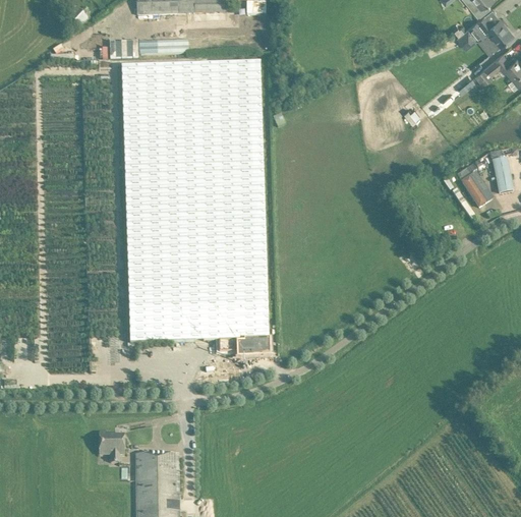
[(136,0),(137,12),(226,9),(225,0),(136,0)]
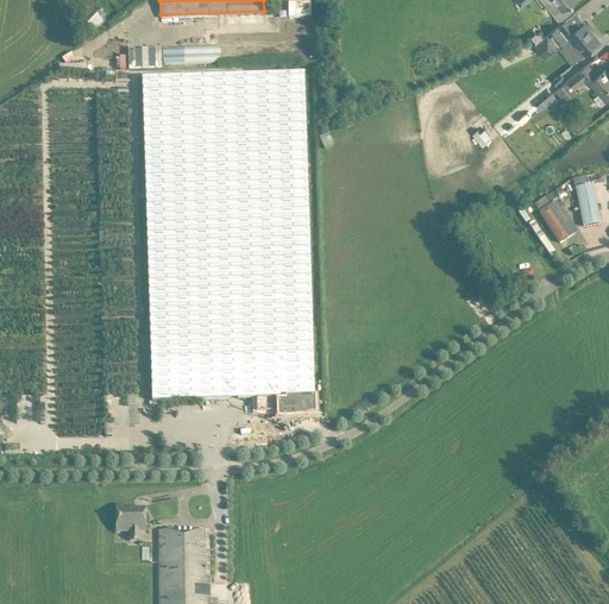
[(311,13),(311,0),(287,0),(288,13),(311,13)]
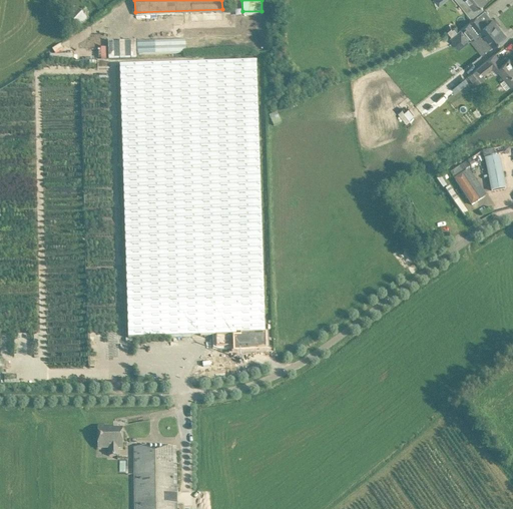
[(459,0),(469,12),(471,14),(483,4),(480,0),(481,0),(459,0)]
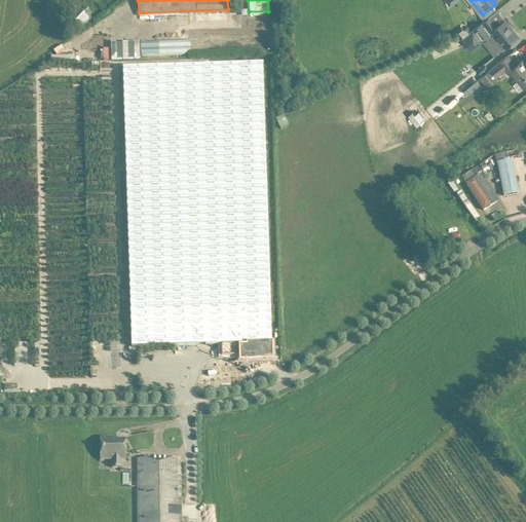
[(71,15),(82,25),(90,16),(86,13),(81,8),(79,6),(77,5),(70,14),(71,15)]
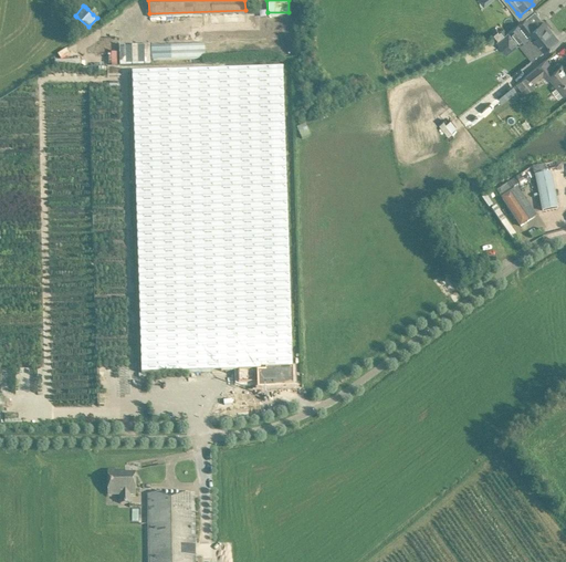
[(548,27),(549,24),(543,17),(535,22),(527,12),(519,19),(517,20),(512,24),(509,28),(499,35),(496,37),(498,38),(503,45),(506,50),(507,49),(511,45),(519,40),(521,38),(525,35),(527,38),(533,45),(536,50),(542,45),(543,44),(543,45),(544,45),(545,45),(547,43),(553,38),(556,37),(548,27)]
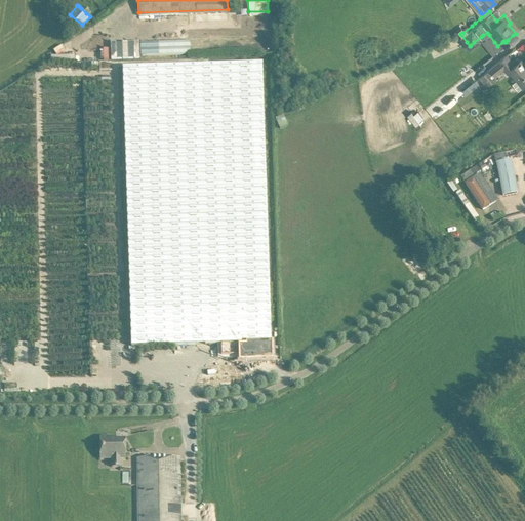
[(471,26),(468,23),(465,25),(462,26),(459,21),(455,24),(457,28),(462,32),(468,29),(471,26)]
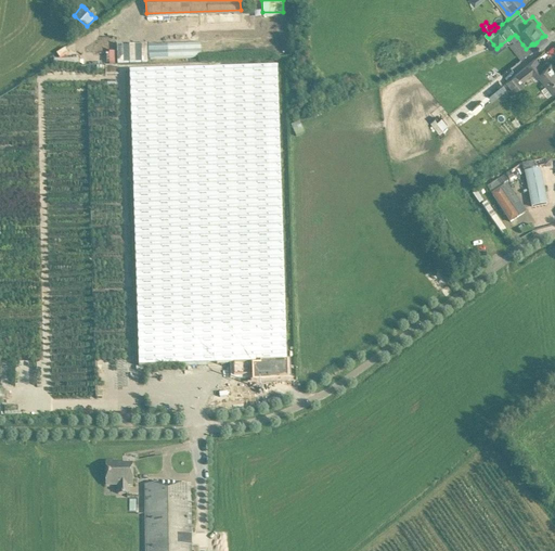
[(73,42),(77,49),(89,41),(85,35),(73,42)]
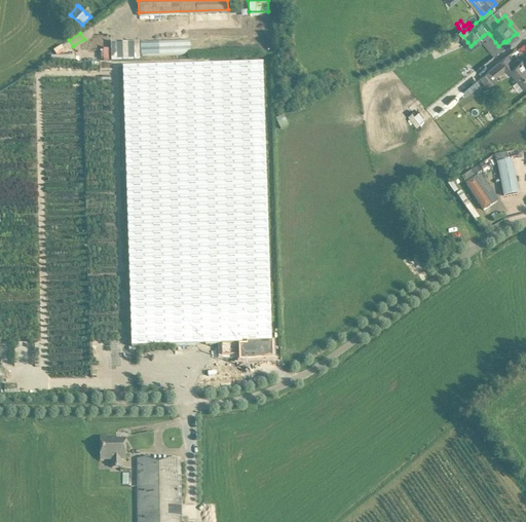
[(178,38),(141,39),(141,52),(191,51),(190,37),(178,38)]
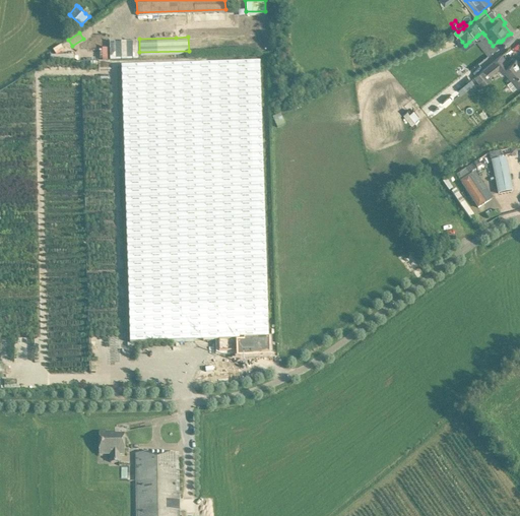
[(86,44),(87,56),(109,56),(108,44),(86,44)]
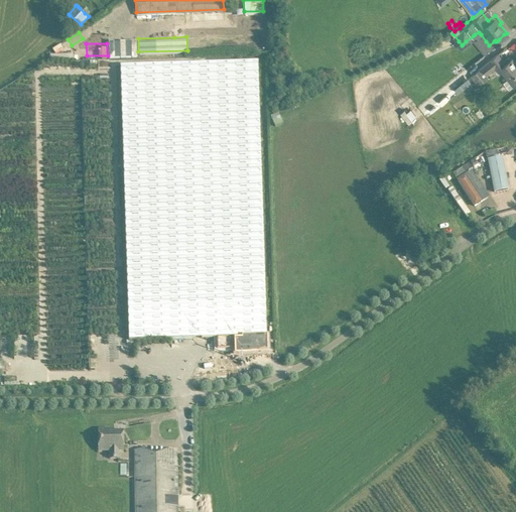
[(495,65),(499,69),(502,67),(508,75),(504,78),(510,85),(515,79),(515,61),(511,56),(512,55),(511,54),(506,59),(498,49),(470,73),(478,82),(487,75),(485,72),(495,65)]
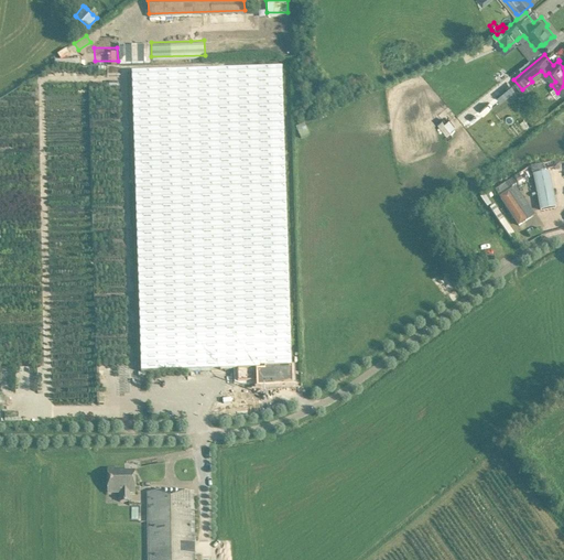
[(283,64),(132,68),(141,368),(238,365),(238,378),(264,377),(264,381),(292,380),(291,364),(283,64)]
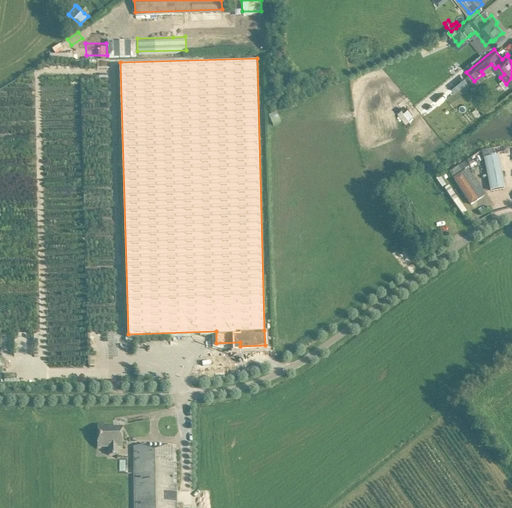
[(408,101),(404,104),(411,114),(415,111),(408,101)]
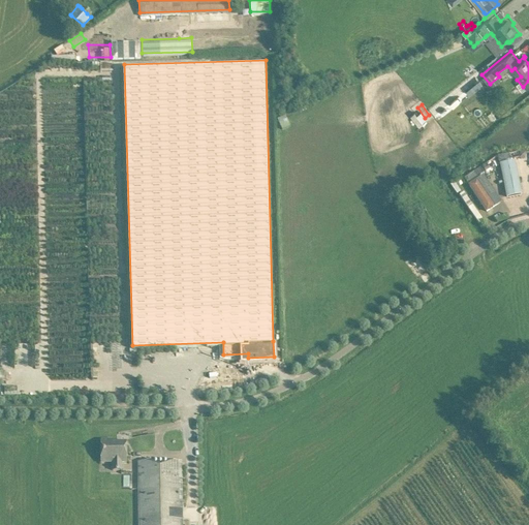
[(497,153),(498,158),(509,156),(508,150),(497,153)]
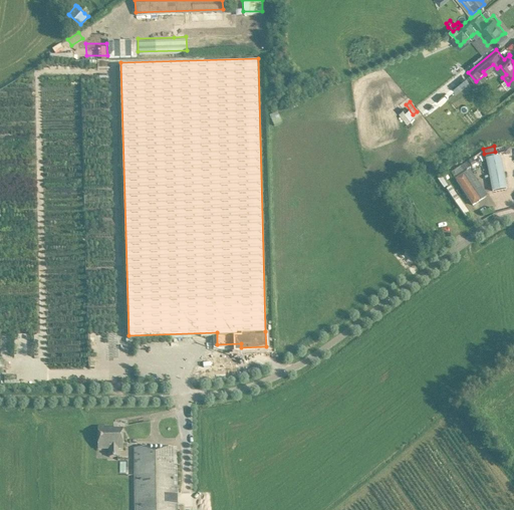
[(486,155),(493,188),(507,185),(501,152),(486,155)]
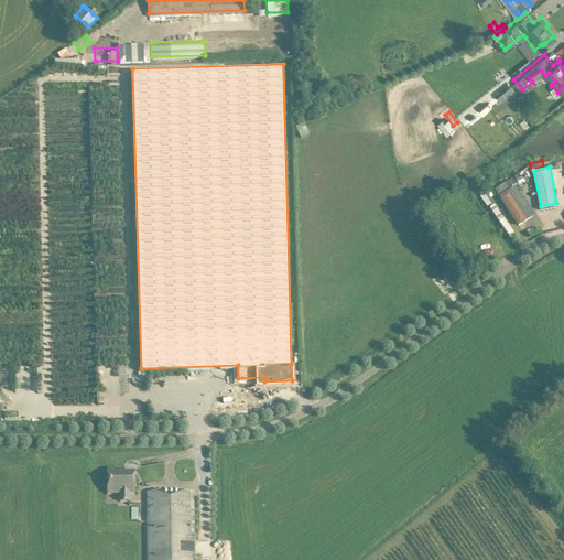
[(495,186),(498,192),(509,185),(517,180),(512,174),(495,186)]
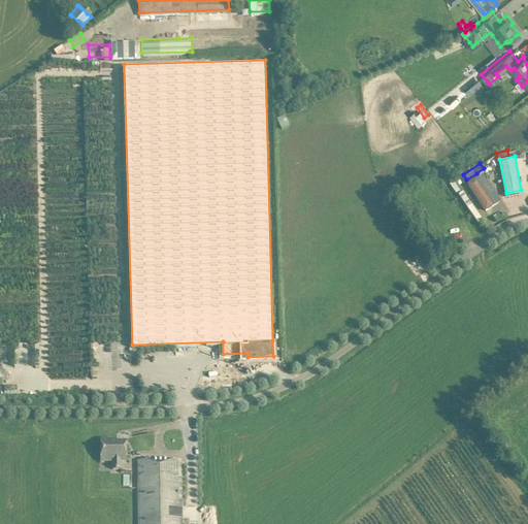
[(482,170),(466,181),(486,207),(497,199),(494,195),(497,194),(482,170)]
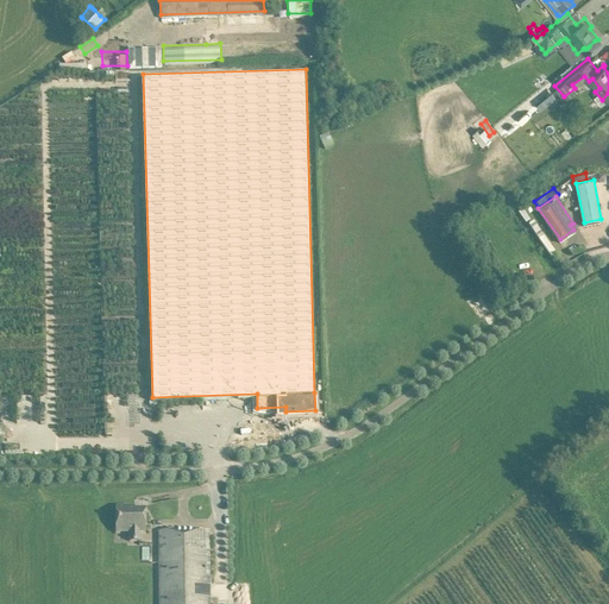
[(8,419),(17,419),(14,390),(6,391),(8,419)]
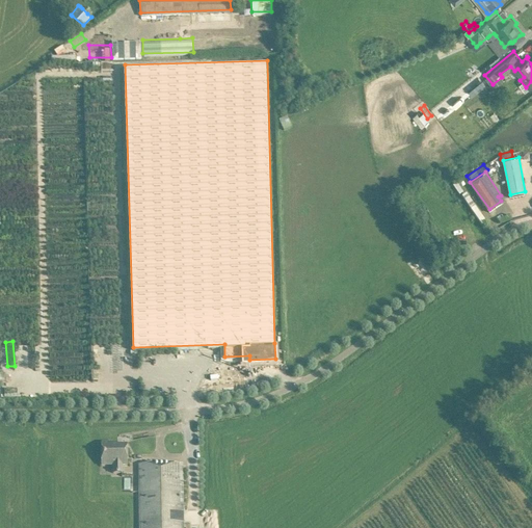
[(231,363),(232,367),(208,371),(211,391),(235,387),(236,388),(247,386),(243,361),(231,363)]
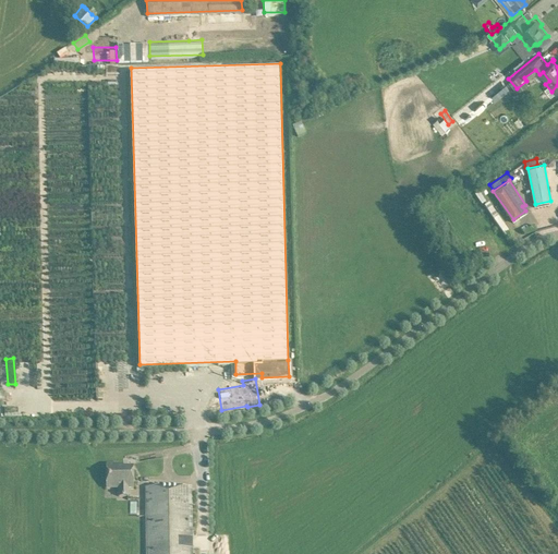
[(107,461),(107,484),(119,484),(119,493),(128,493),(128,484),(133,484),(133,464),(117,464),(117,461),(107,461)]
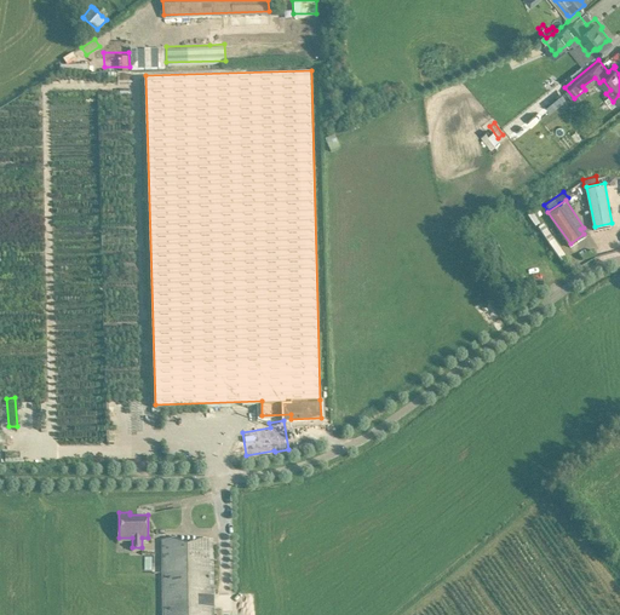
[(162,536),(162,549),(162,614),(212,614),(212,536),(162,536)]
